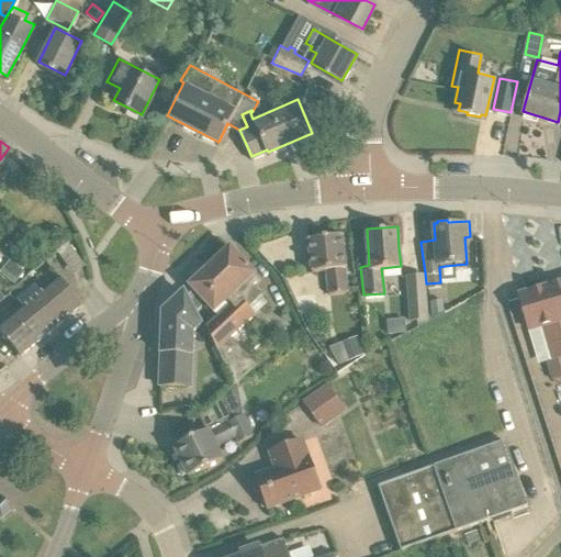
[(344,265),(343,254),(340,232),(309,235),(312,270),(323,268),(326,292),(347,289),(343,266),(344,265)]
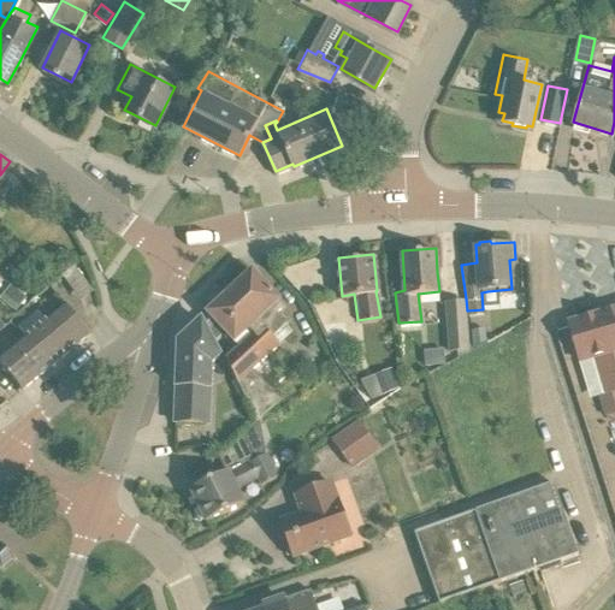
[(281,297),(268,285),(252,267),(229,289),(265,326),(260,331),(256,326),(249,332),(268,353),(279,342),(278,341),(291,329),(284,320),(287,319),(277,309),(283,303),(279,298),(281,297)]
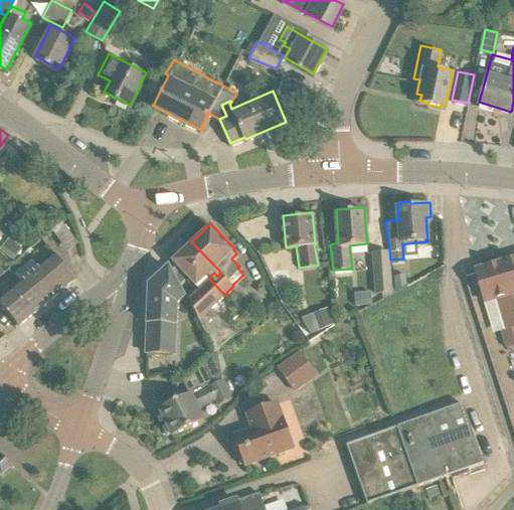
[(13,257),(22,245),(9,234),(0,244),(0,246),(13,257)]
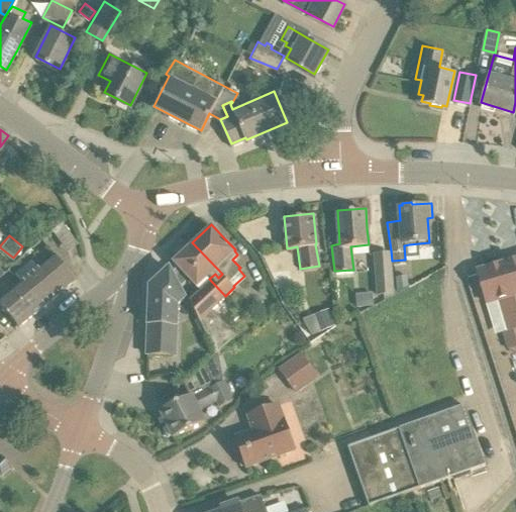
[(21,280),(41,304),(75,277),(46,242),(13,269),(21,280)]
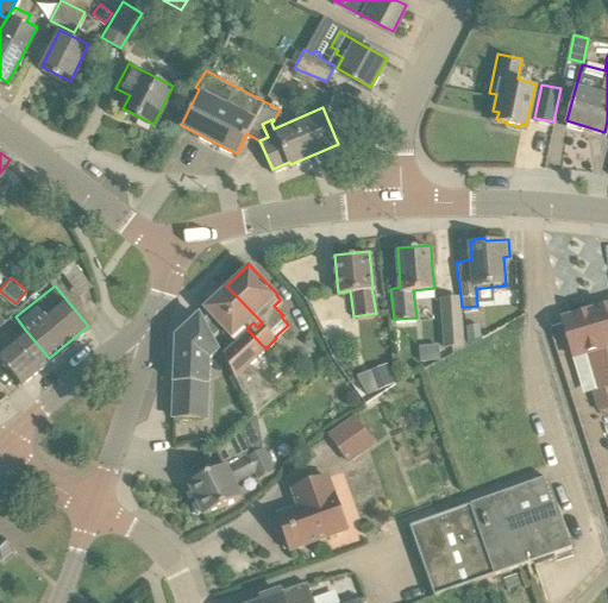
[(262,322),(226,286),(202,308),(207,318),(210,315),(231,337),(233,339),(223,350),(244,394),(263,377),(250,362),(265,349),(246,328),(254,322),(257,327),(262,322)]
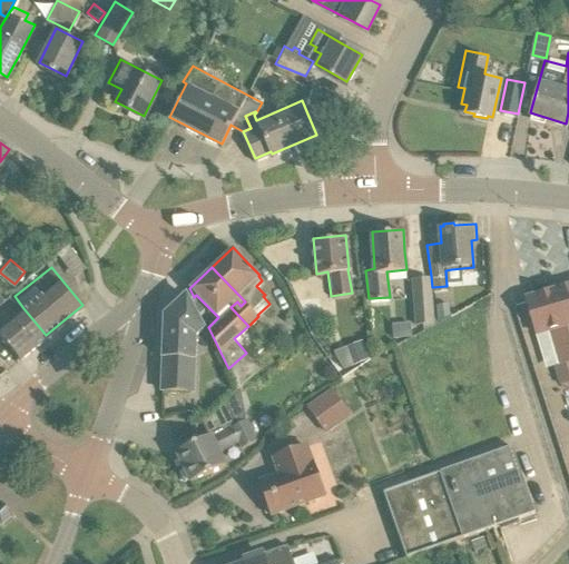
[(411,276),(414,323),(433,322),(430,275),(411,276)]
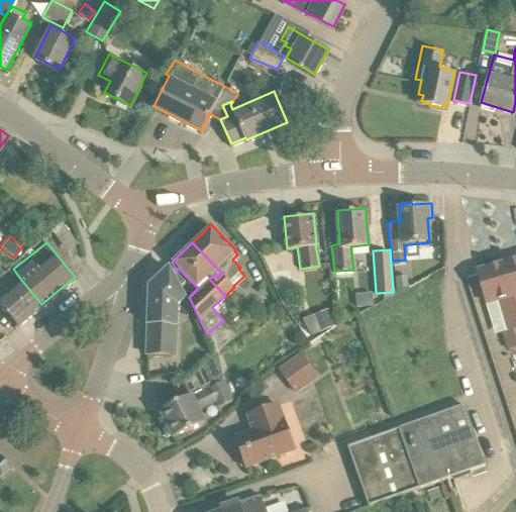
[(515,256),(503,260),(515,303),(515,256)]
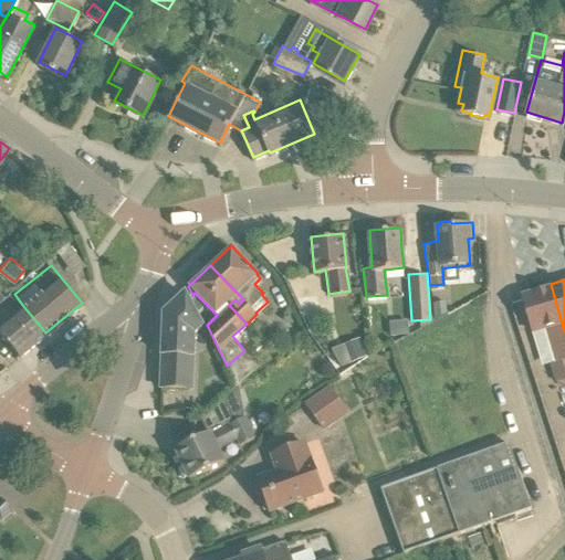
[(546,324),(551,339),(555,357),(560,356),(564,354),(564,331),(551,284),(522,293),(532,328),(546,324)]
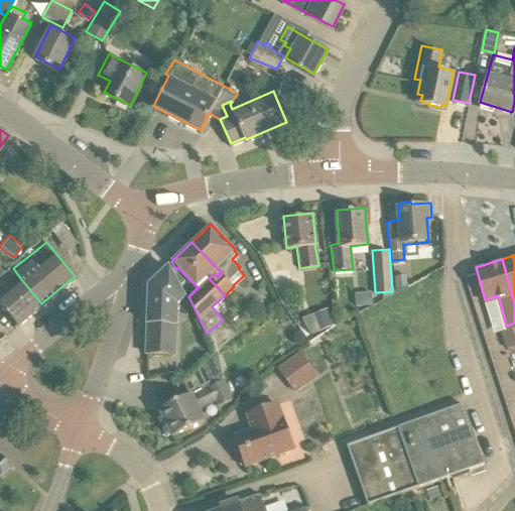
[(175,269),(171,261),(149,282),(146,351),(176,352),(177,338),(177,299),(184,293),(172,271),(175,269)]
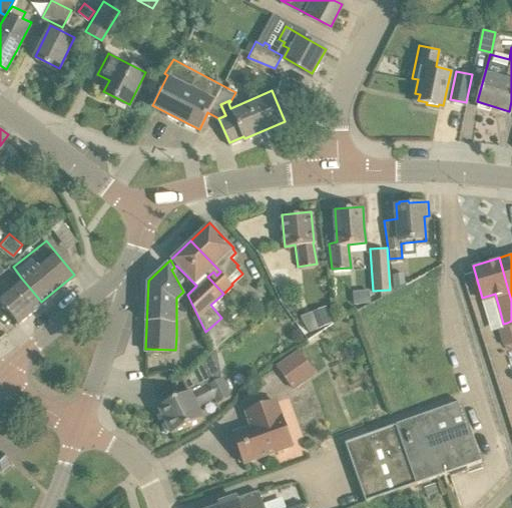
[(394,287),(405,281),(403,270),(391,272),(394,287)]
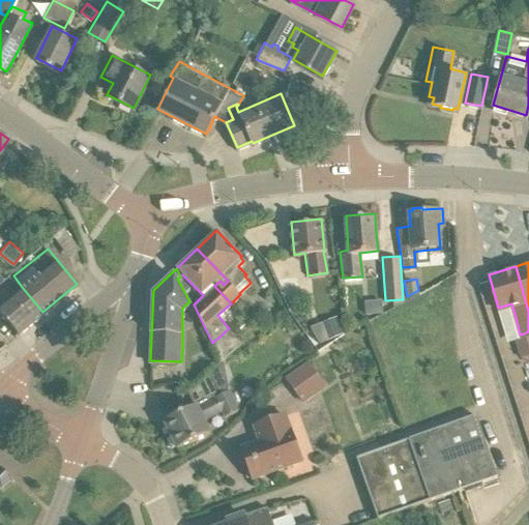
[(42,312),(22,287),(15,292),(8,284),(0,289),(0,312),(19,332),(42,312)]
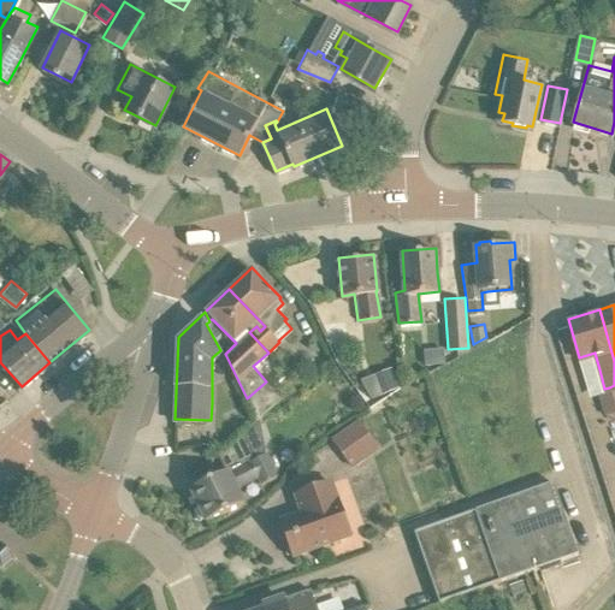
[(398,384),(394,372),(362,384),(370,396),(398,384)]
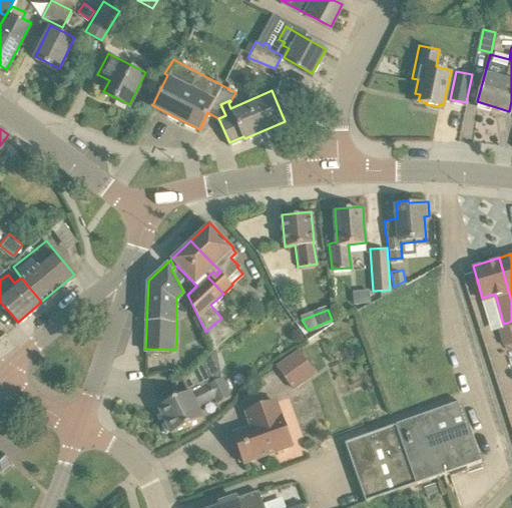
[(205,332),(213,348),(232,330),(221,318),(205,332)]
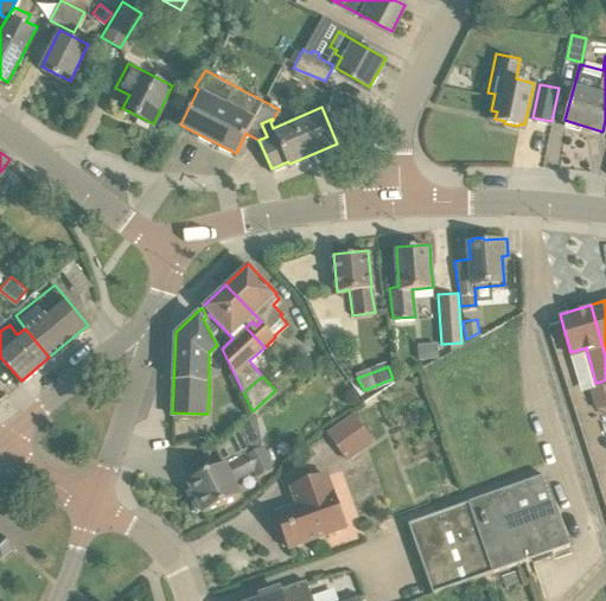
[(353,410),(326,429),(346,459),(374,439),(353,410)]
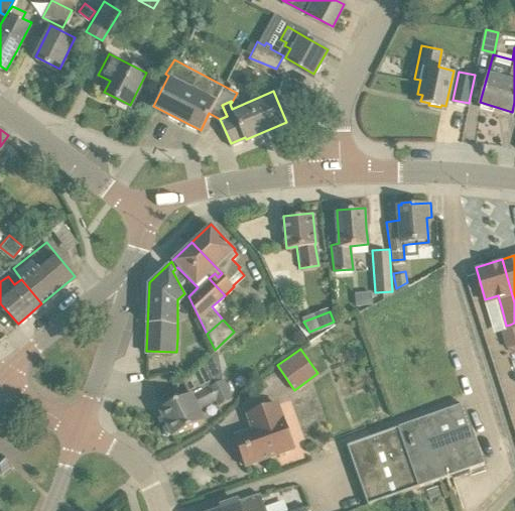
[(172,434),(206,418),(199,404),(216,399),(219,404),(233,396),(223,378),(217,381),(205,360),(181,380),(188,393),(159,407),(172,434)]
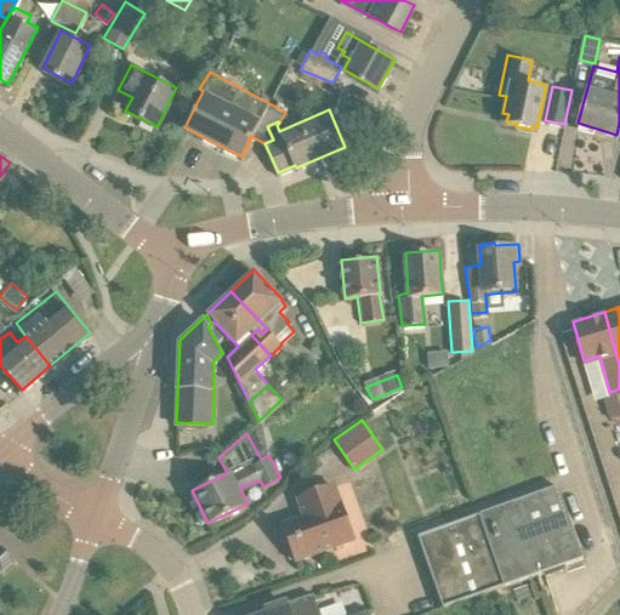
[(317,548),(353,535),(334,480),(295,495),(302,517),(284,522),(289,539),(283,540),(288,557),(317,548)]
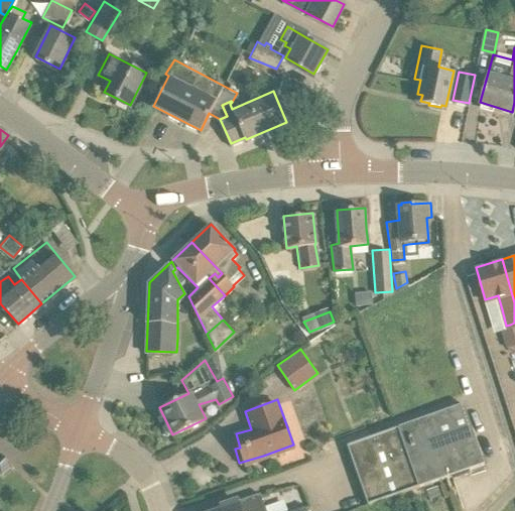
[(346,441),(367,502),(484,461),(463,401),(346,441)]
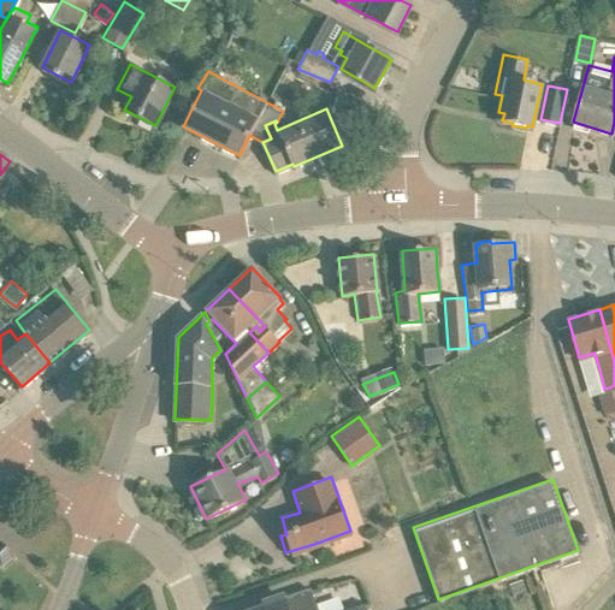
[(0,540),(0,561),(1,562),(12,552),(15,555),(16,554),(0,537),(0,540)]
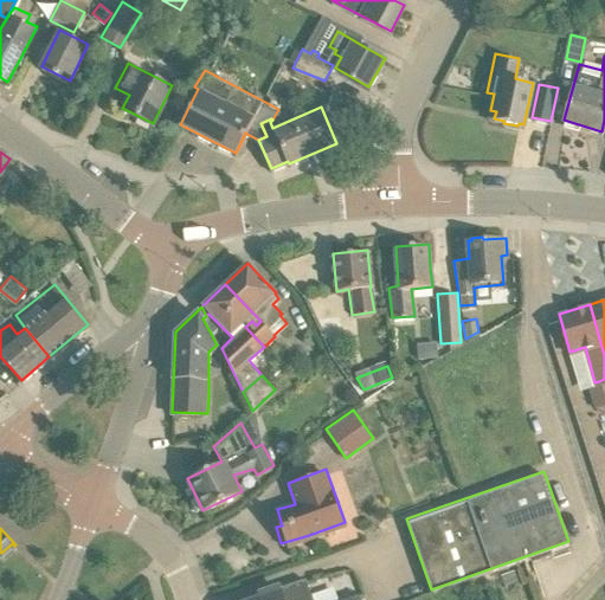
[(281,585),(280,582),(257,591),(259,597),(248,599),(360,599),(358,593),(336,599),(313,599),(304,576),(281,585)]
